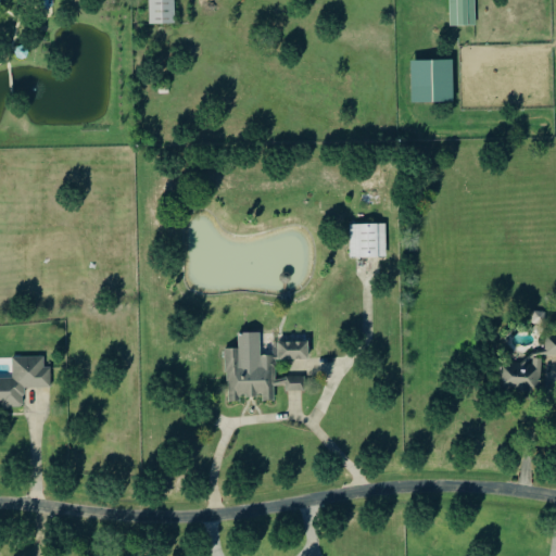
[(173,0),(174,24),(149,24),(148,0),(173,0)]
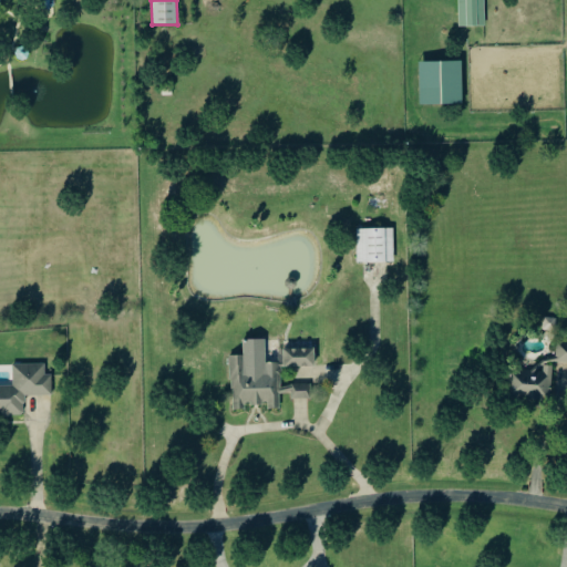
[(483,0),(484,24),(459,26),(457,0),(483,0)]
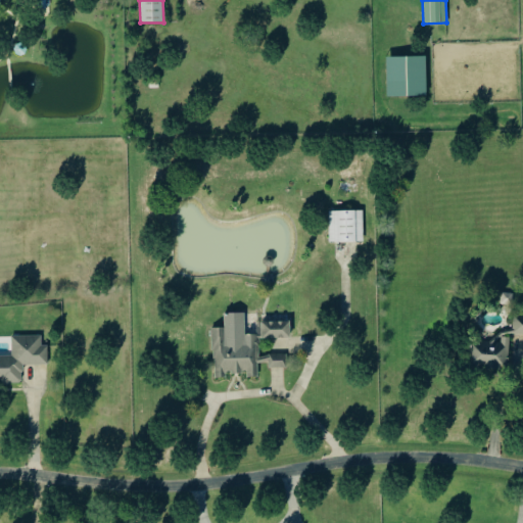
[(426,96),(386,96),(385,57),(426,56),(426,96)]
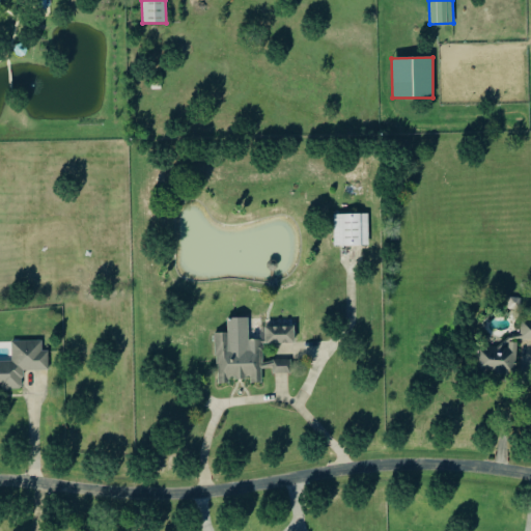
[(341,246),(341,216),(361,216),(362,246),(341,246)]
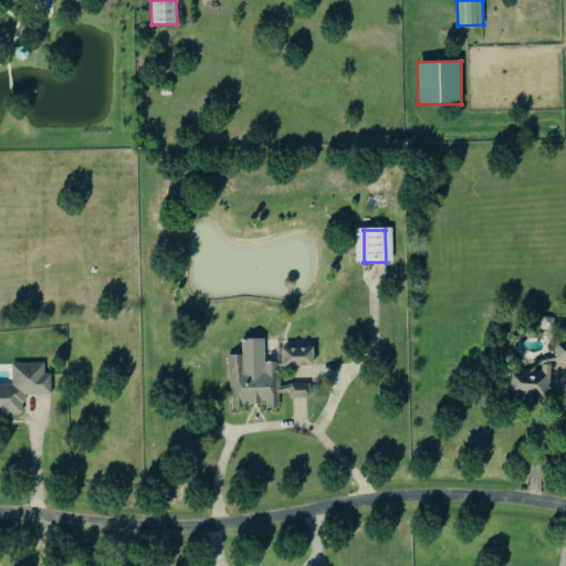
[(513,395),(554,395),(553,363),(565,363),(565,343),(558,343),(558,362),(535,362),(535,369),(512,369),(513,395)]
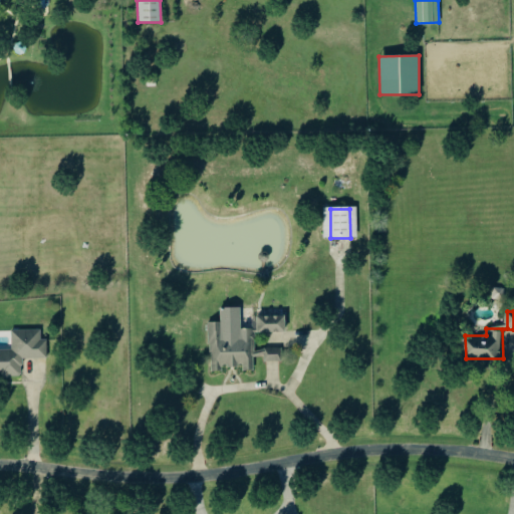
[(210,322),(212,371),(224,370),(224,366),(244,365),(244,370),(257,370),(256,361),(283,359),(282,348),(257,349),(256,333),(287,331),(287,315),(259,316),(259,328),(240,329),(241,337),(225,338),(224,322),(210,322)]
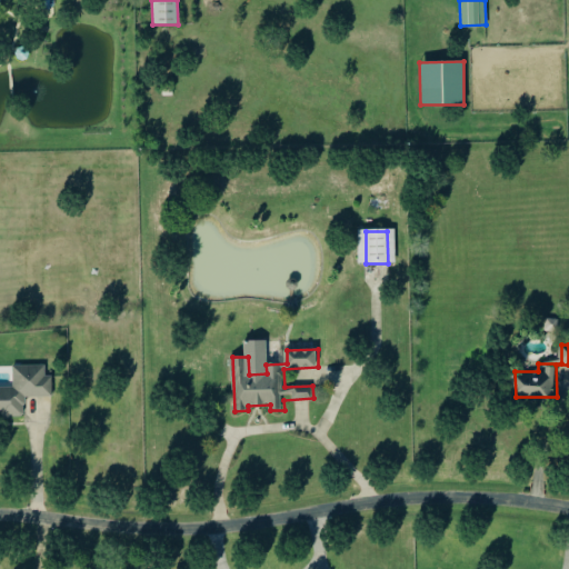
[(53,397),(53,376),(47,376),(47,365),(15,366),(15,387),(0,387),(0,413),(26,413),(26,397),(53,397)]
